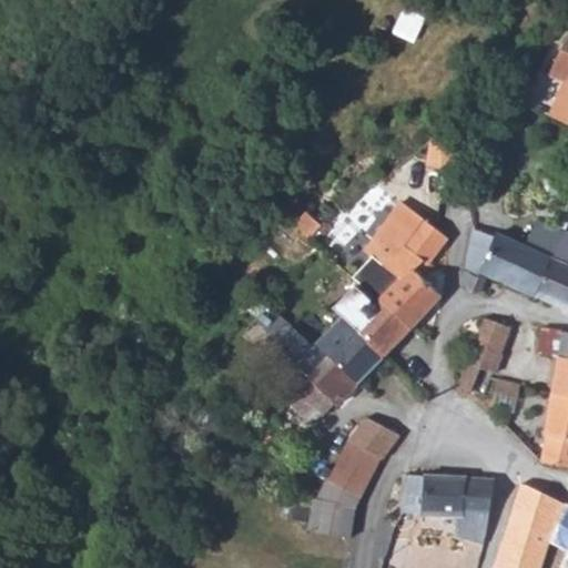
[(565,80),(546,115),(567,125),(567,38),(565,41),(550,72),(565,80)]
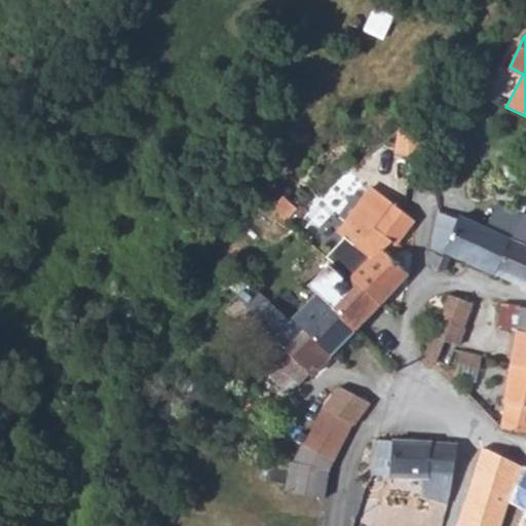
[(413,221),(370,188),(344,222),(354,231),(346,240),(342,236),(341,237),(325,256),(333,263),(330,266),(345,282),(351,275),(381,303),(408,274),(395,261),(403,249),(397,243),(413,221)]
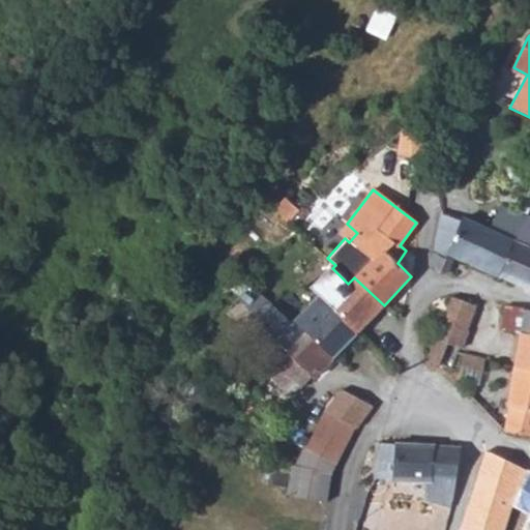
[(513,241),(525,216),(501,206),(489,231),(513,241)]
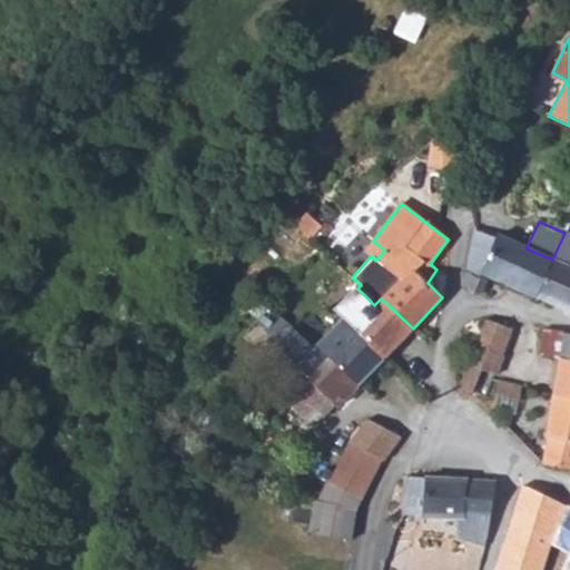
[(493,239),(472,231),(464,276),(463,286),(472,291),(478,293),(485,276),(534,297),(552,259),(526,248),(495,235),(493,239)]
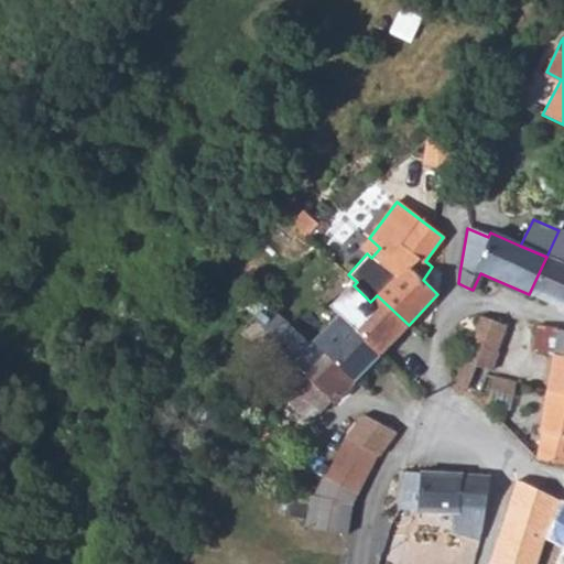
[(563,232),(559,230),(546,257),(529,294),(563,310),(563,232)]
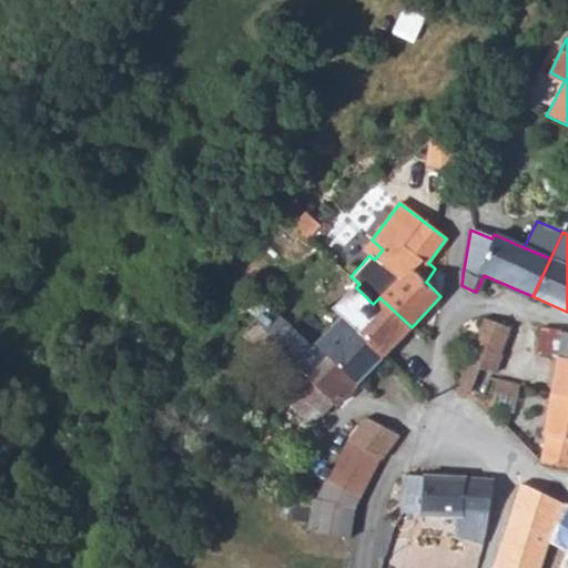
[(383,250),(372,240),(363,252),(368,256),(369,255),(374,260),(383,250)]
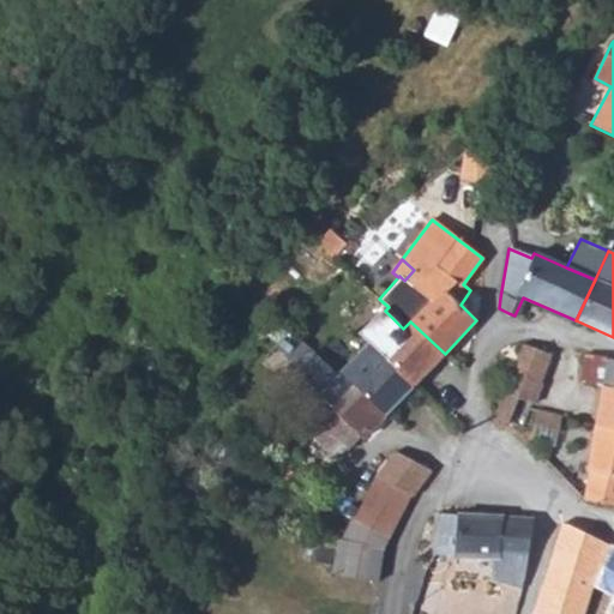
[(385,311),(383,308),(359,333),(361,335),(385,311)]
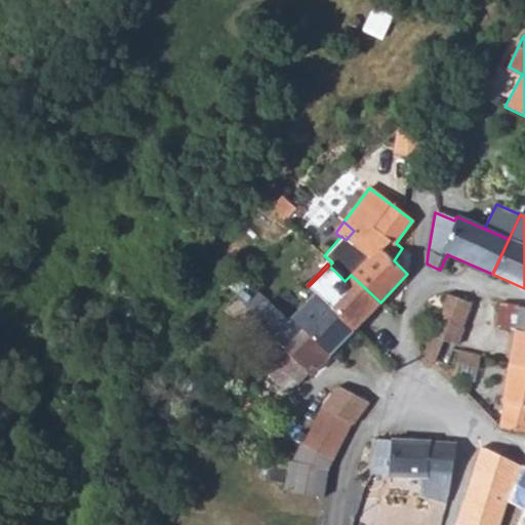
[(309,286),(315,293),(354,330),(380,303),(351,275),(345,281),(329,266),(309,286)]
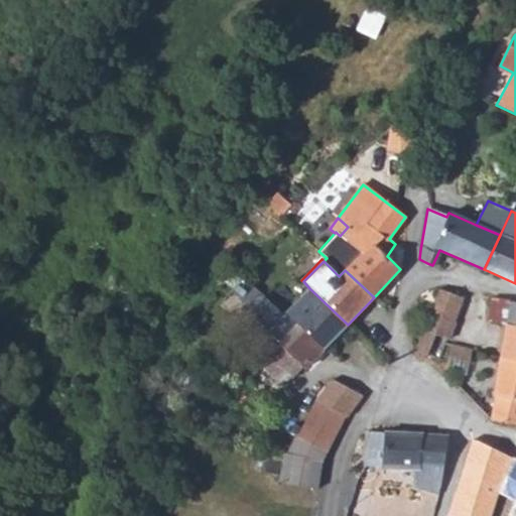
[(324,350),(348,325),(309,288),(283,314),(262,296),(259,296),(255,297),(253,299),(250,302),(249,305),(250,309),(252,312),(248,316),(278,343),(295,325),(324,350)]
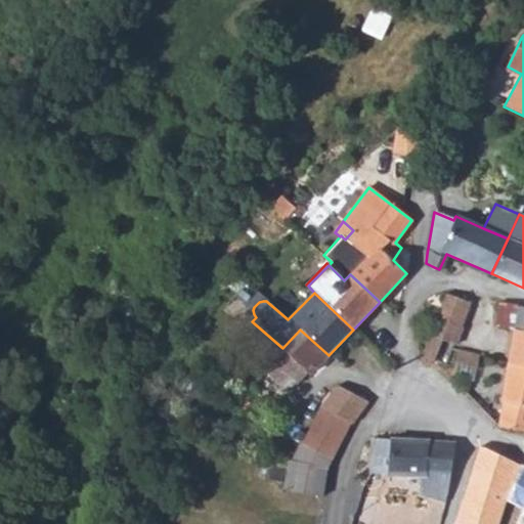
[(471,302),(445,294),(420,356),(433,361),(441,340),(452,345),(471,302)]
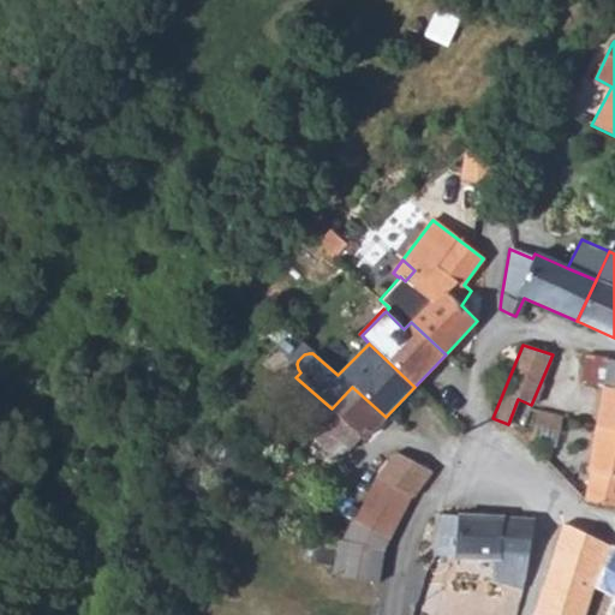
[(602,388),(597,427),(614,430),(614,362),(587,357),(583,382),(591,383),(602,388)]
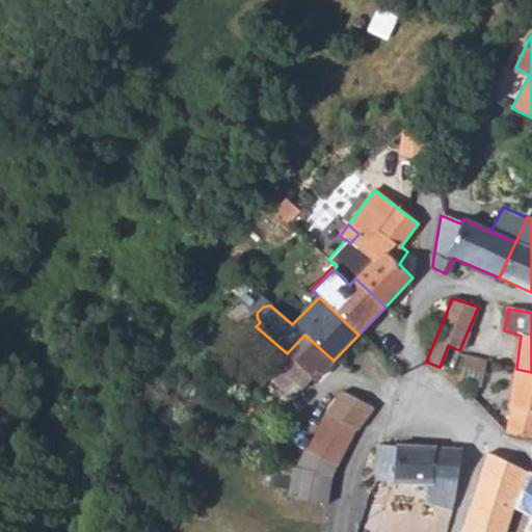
[(288,355),(314,379),(334,361),(304,335),(287,353),(288,355)]
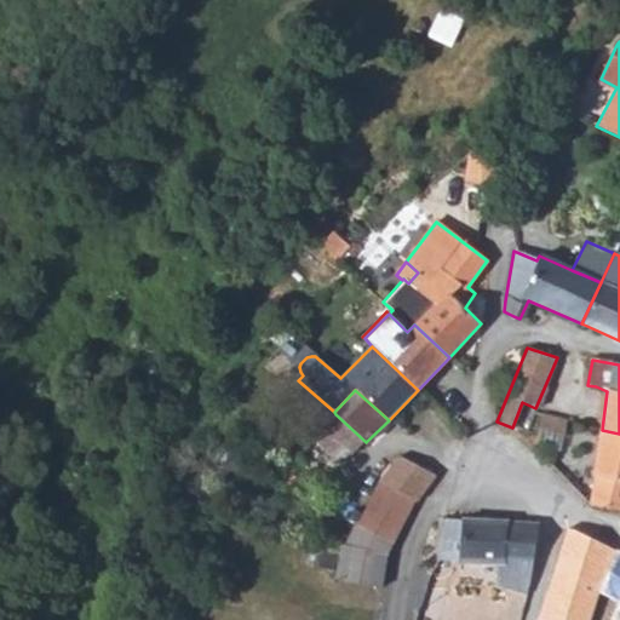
[(354,458),(366,442),(336,414),(322,429),(346,451),(354,458)]
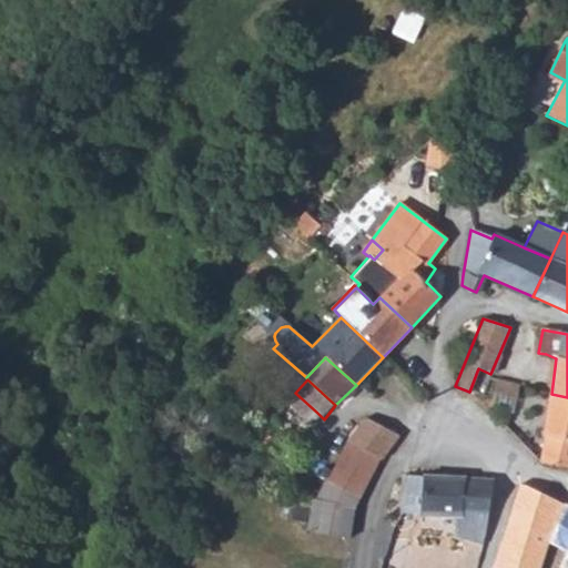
[(516,398),(519,386),(496,381),(493,393),(499,396),(516,398)]
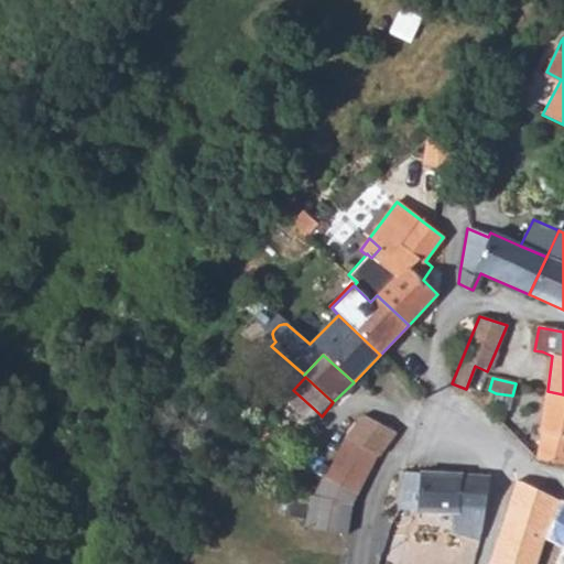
[(284,400),(305,421),(315,410),(293,390),(284,400)]
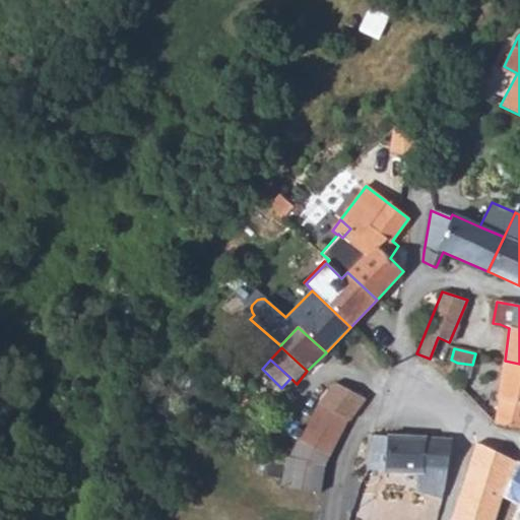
[(519,364),(505,361),(495,424),(519,427),(519,364)]
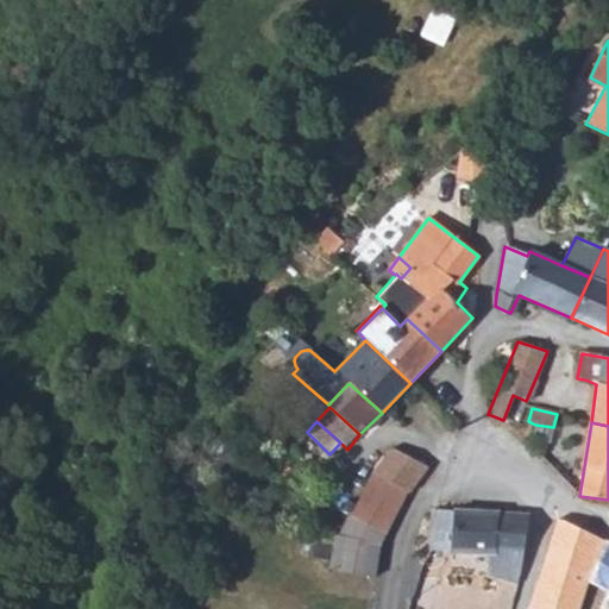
[(371,472),(410,493),(427,468),(391,449),(371,472)]
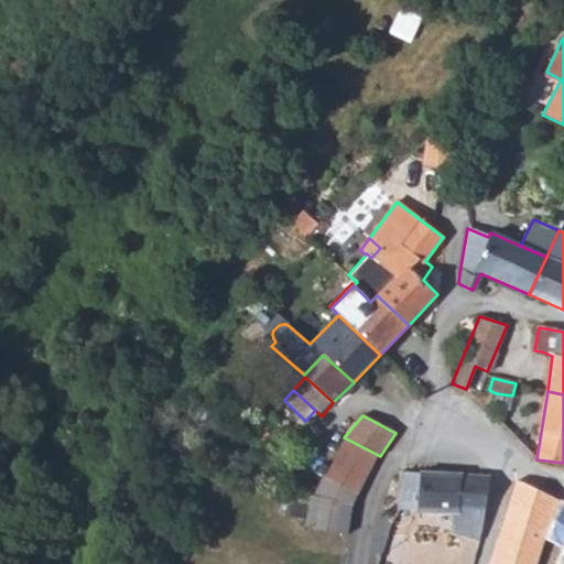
[(351,502),(375,461),(380,456),(344,437),(314,496),(351,502)]
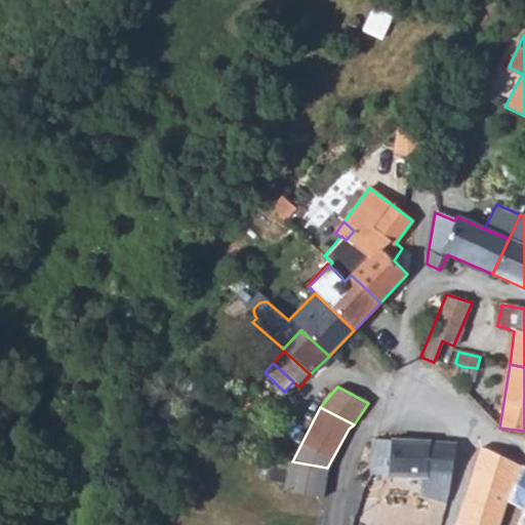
[(422,497),(448,499),(449,494),(457,443),(445,443),(416,441),(372,440),(371,470),(390,470),(389,475),(423,477),(422,497)]
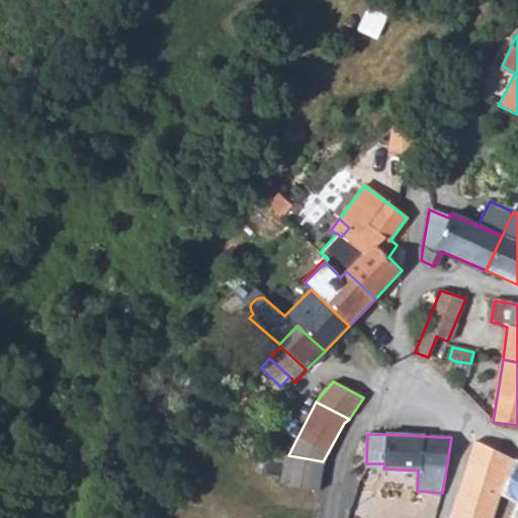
[(500,495),(517,503),(517,460),(462,435),(458,436),(452,460),(472,469),(464,487),(491,500),(499,483),(504,486),(500,495)]
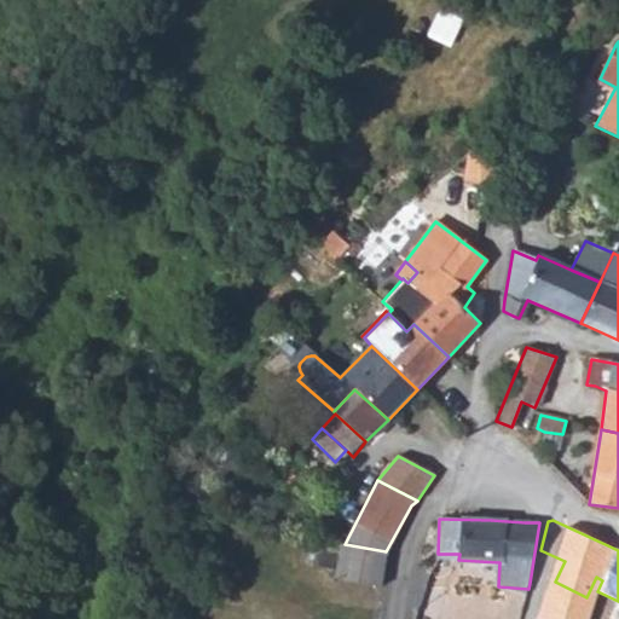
[(335,579),(380,586),(386,551),(345,544),(340,544),(340,547),(335,579)]
